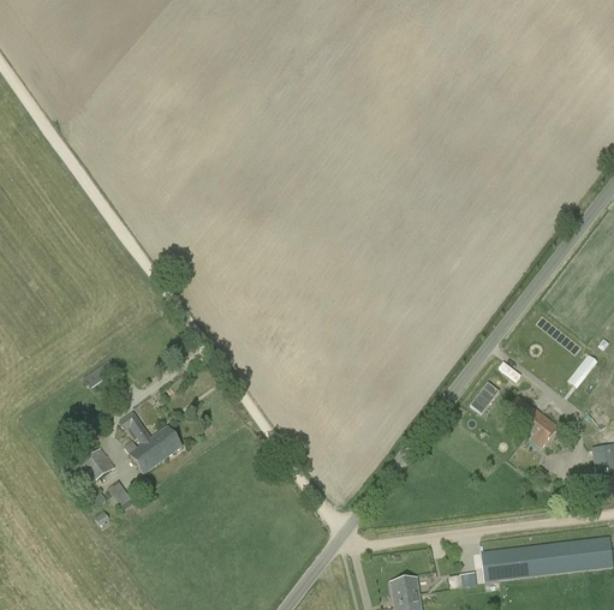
[(613,340),(606,334),(568,380),(576,386),(596,362),(603,368),(613,353),(613,340)]
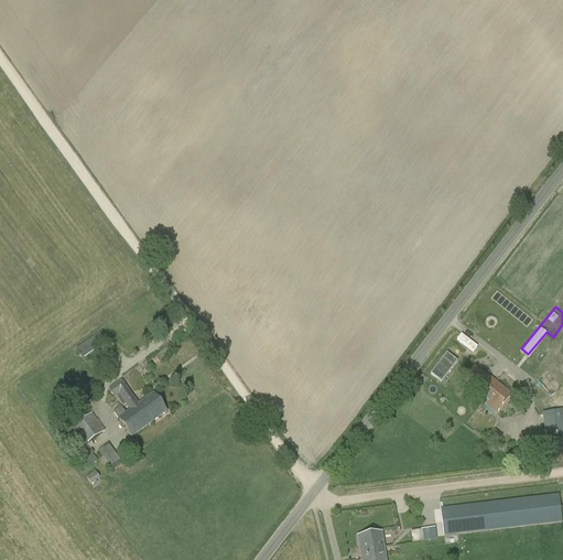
[(103,326),(77,344),(85,355),(110,337),(103,326)]
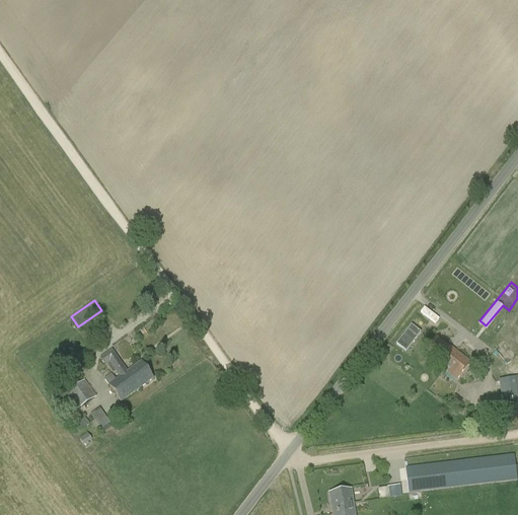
[(443,366),(445,367),(458,351),(457,351),(459,350),(451,344),(450,345),(447,342),(437,335),(425,350),(444,365),(443,366)]
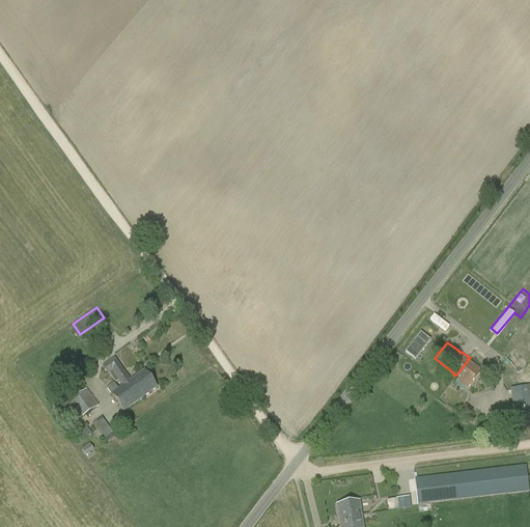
[(108,384),(116,396),(126,390),(126,389),(135,383),(131,378),(132,378),(116,355),(104,364),(109,371),(111,370),(117,379),(119,377),(123,383),(119,386),(115,379),(108,384)]
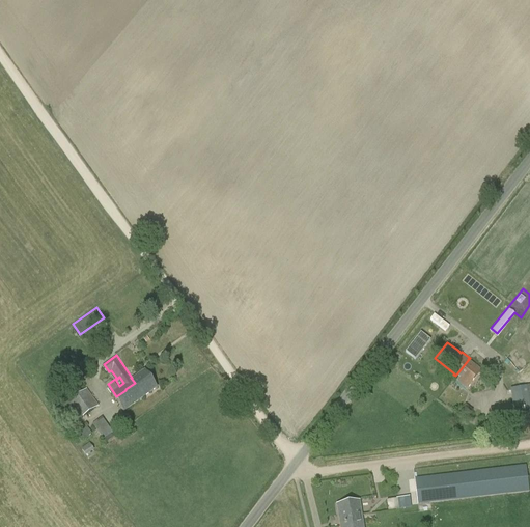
[(469,359),(455,376),(468,386),(482,367),(470,358),(468,359),(469,359)]
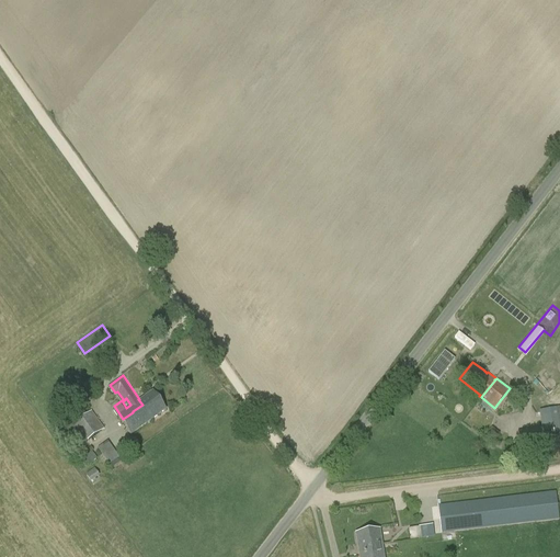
[(133,412),(123,419),(132,431),(167,407),(153,388),(139,399),(138,399),(143,405),(133,411),(133,412)]
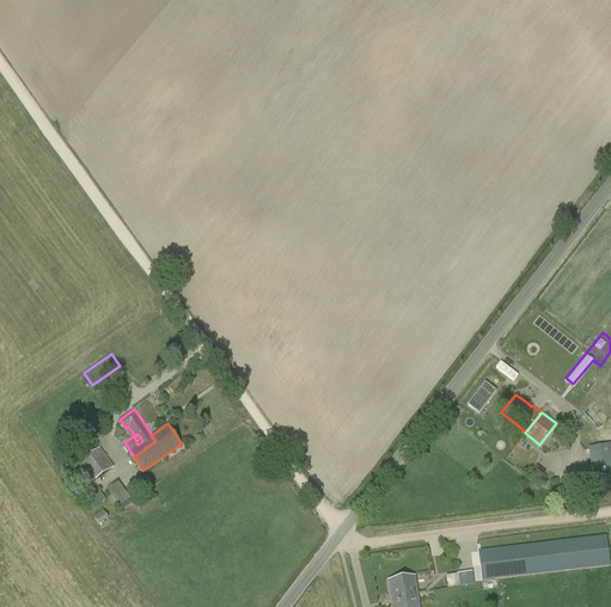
[(605,441),(590,445),(593,463),(566,467),(569,488),(594,483),(596,488),(608,485),(606,478),(610,477),(610,460),(606,461),(605,454),(608,454),(605,441)]
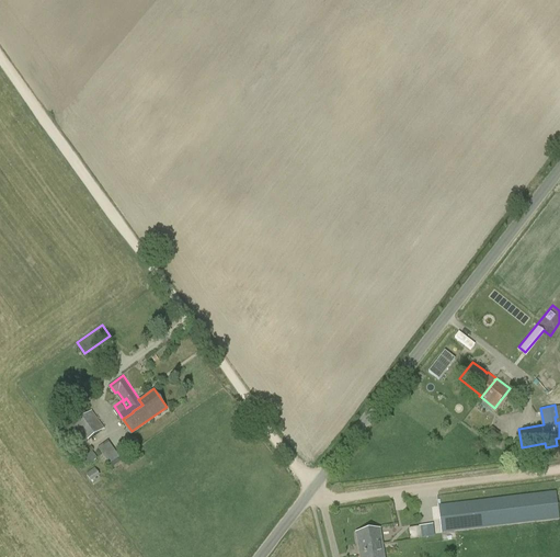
[(92,407),(63,429),(76,446),(105,424),(92,407)]
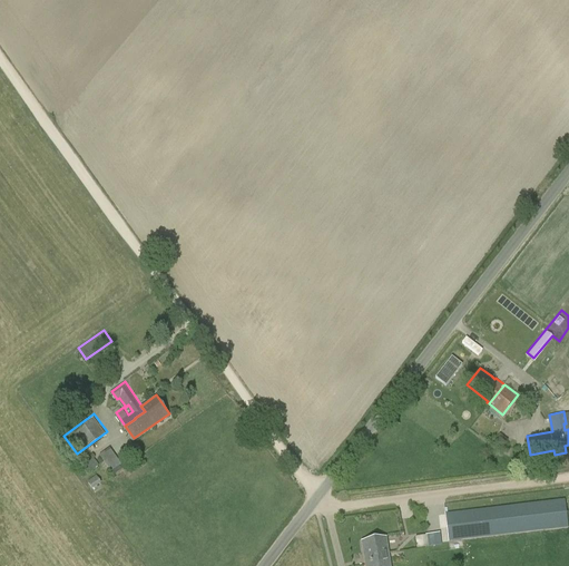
[(494,437),(503,443),(509,437),(500,430),(494,437)]
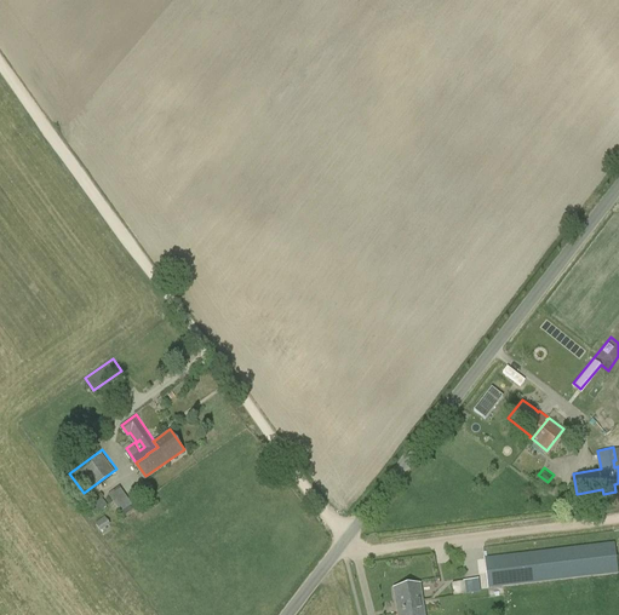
[(132,501),(120,483),(109,490),(121,509),(132,501)]
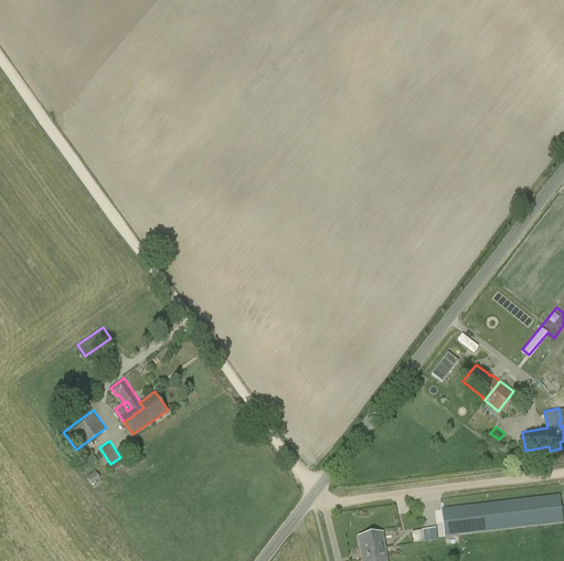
[(98,457),(93,451),(83,457),(88,465),(98,457)]
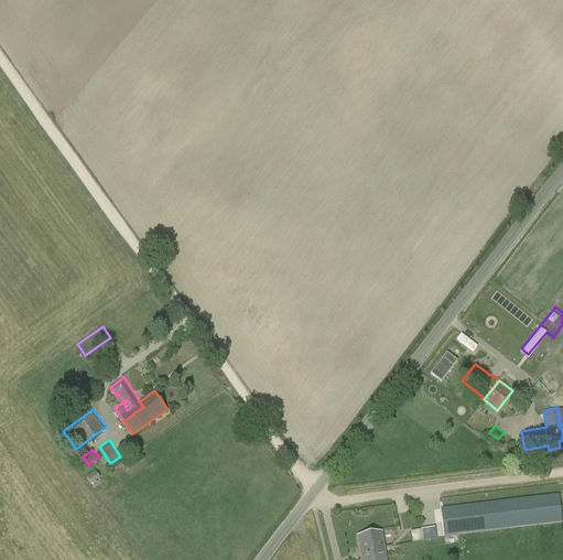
[(88,473),(93,480),(103,473),(98,466),(88,473)]
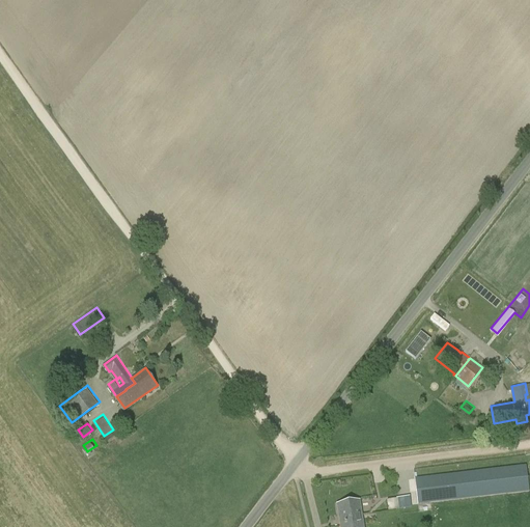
[(415,474),(417,492),(418,502),(529,489),(529,479),(527,461),(415,474)]
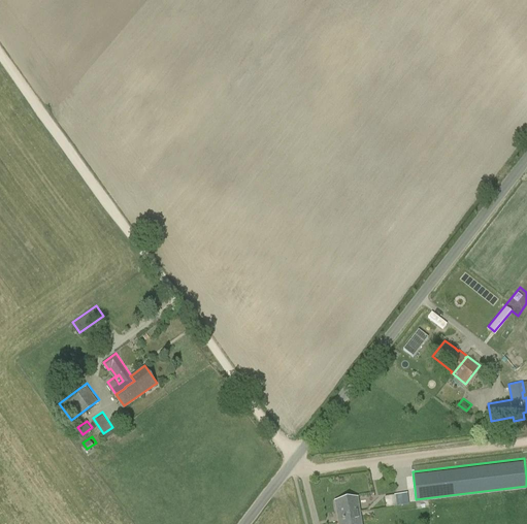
[(408,490),(396,492),(385,493),(386,502),(409,499),(408,490)]
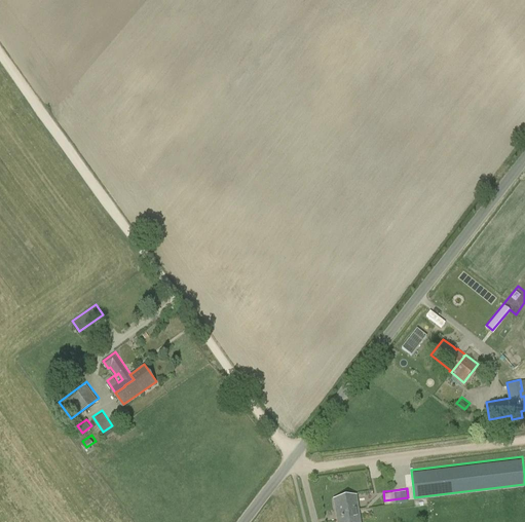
[(335,496),(338,521),(361,521),(357,493),(335,496)]
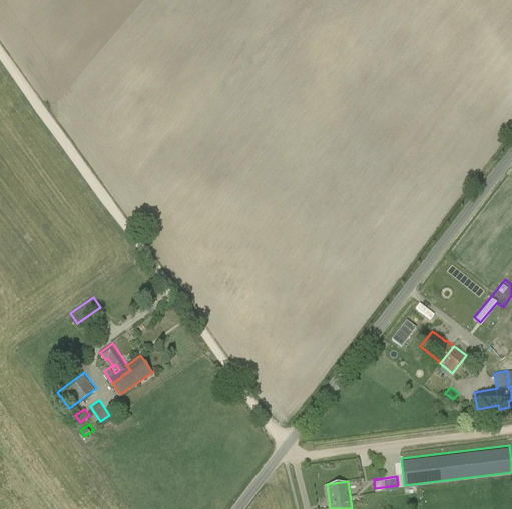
All buildings are outlined.
